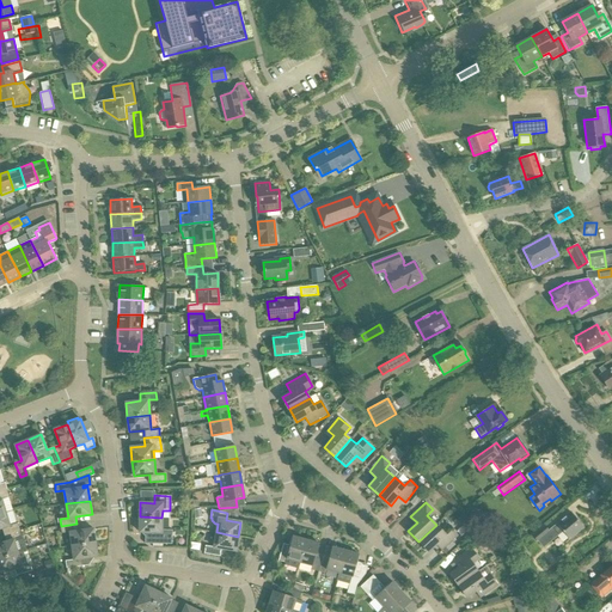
[(0,513),(0,528),(2,528),(5,536),(19,531),(18,524),(10,526),(6,512),(0,513)]
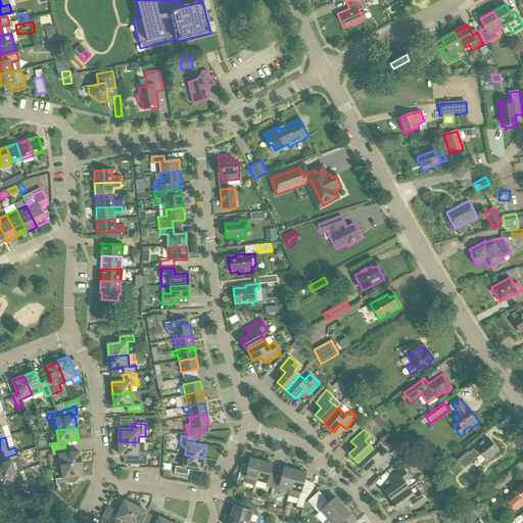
[(486,461),(498,450),(488,437),(472,452),(470,455),(465,449),(455,458),(464,468),(481,454),(486,461)]
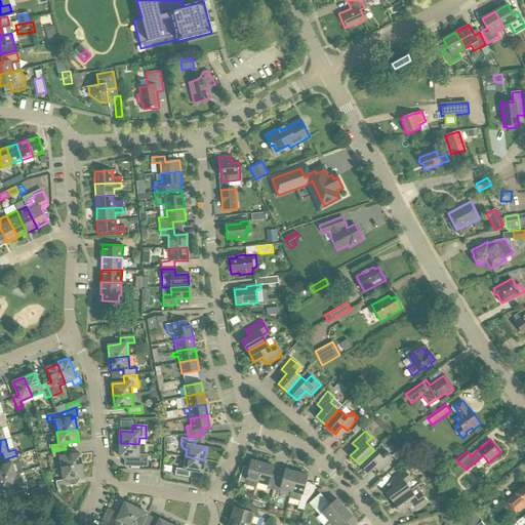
[(138,455),(138,444),(120,443),(119,456),(124,456),(124,467),(148,467),(148,455),(138,455)]
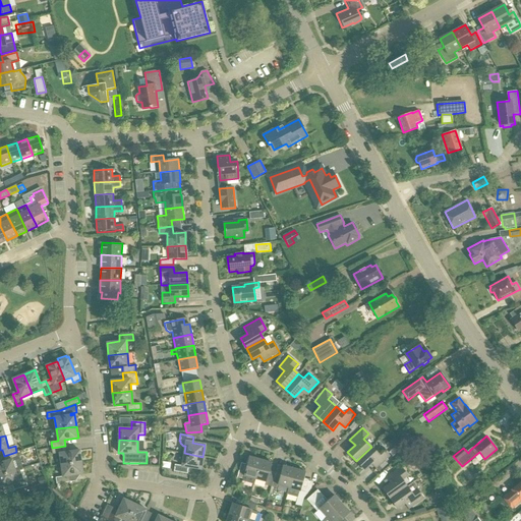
[(400,444),(394,449),(400,456),(406,450),(400,444)]
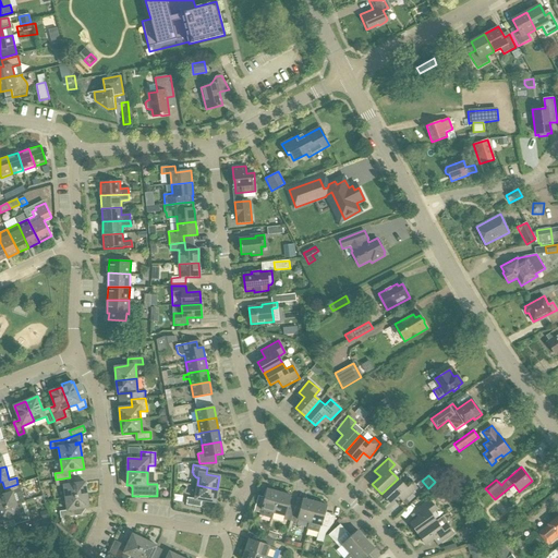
[(70,477),(56,480),(57,486),(64,485),(65,497),(87,495),(85,482),(71,484),(70,477)]
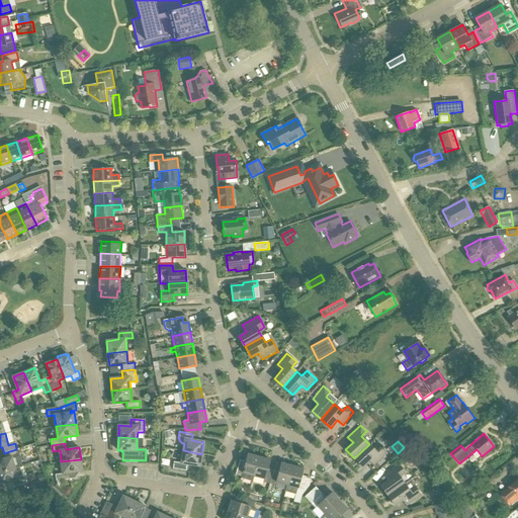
[(369,444),(354,458),(363,467),(372,458),(380,465),(390,457),(389,457),(391,456),(381,445),(375,450),(369,444)]
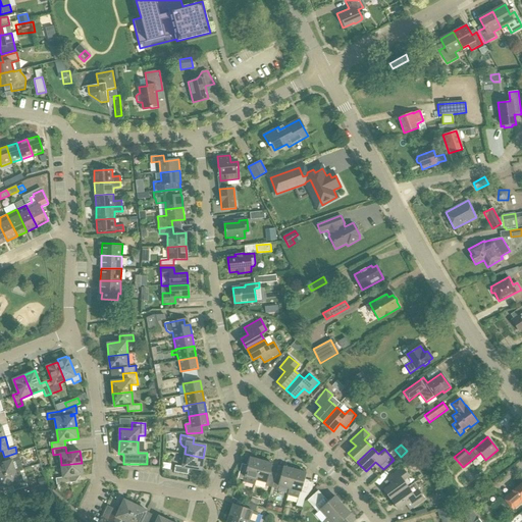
[(0,464),(0,475),(15,471),(22,469),(16,453),(4,457),(6,462),(0,464)]
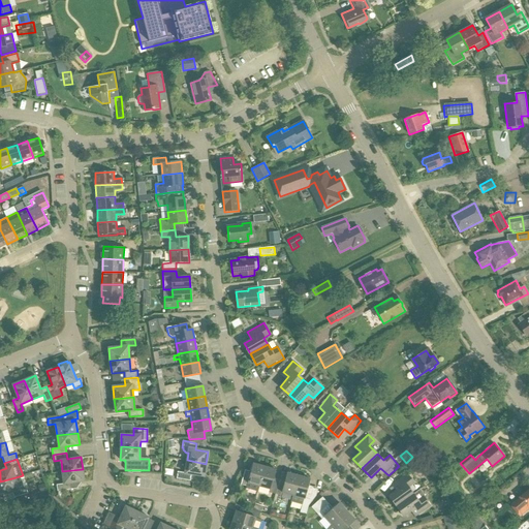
[(178,472),(177,479),(191,481),(192,474),(204,476),(206,464),(187,460),(185,473),(178,472)]
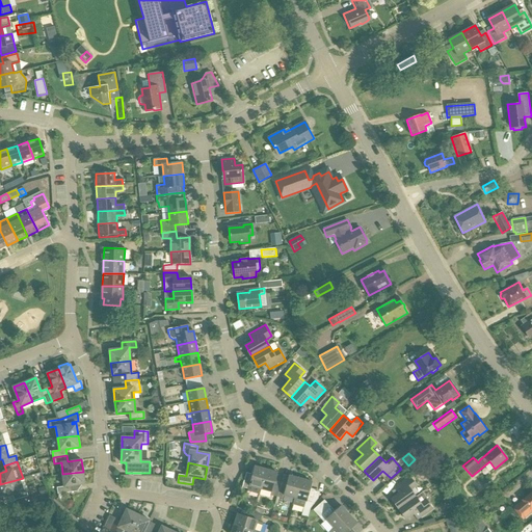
[(253,474),(246,473),(242,487),(248,488),(247,491),(259,495),(261,489),(260,489),(265,469),(255,466),(253,474)]
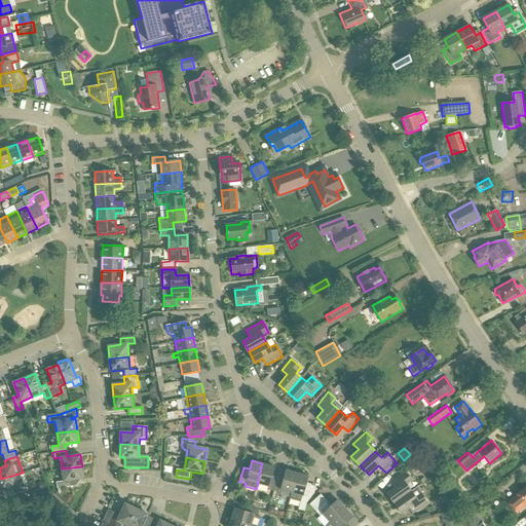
[(272,491),(276,477),(271,475),(273,466),(262,463),(257,484),(258,484),(268,487),(267,489),(272,491)]
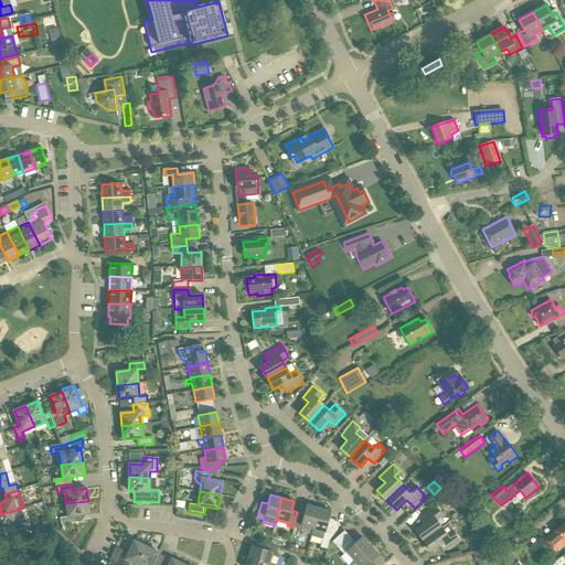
[(88,501),(66,503),(68,516),(61,518),(62,524),(83,521),(82,514),(91,513),(88,501)]
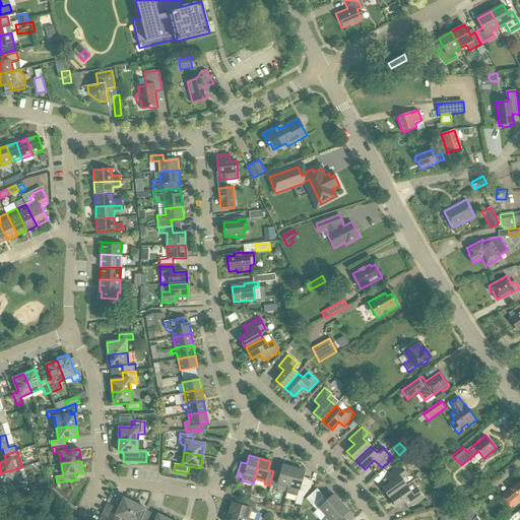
[(287,488),(293,467),(282,464),(280,472),(273,471),(269,485),(276,488),(277,484),(287,488)]
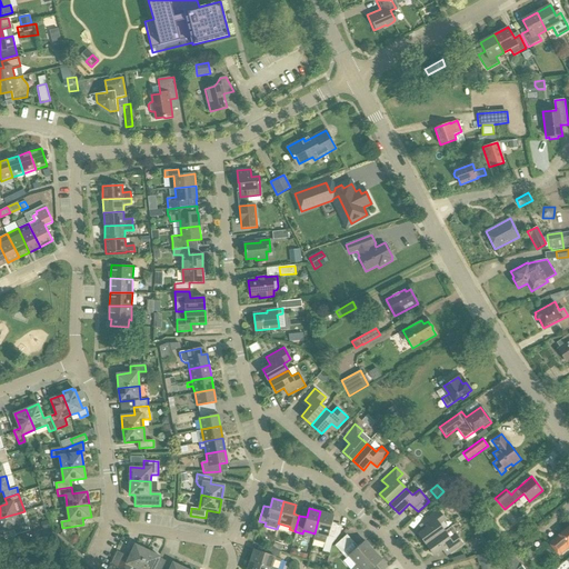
[(426,545),(445,531),(441,528),(448,523),(438,509),(425,518),(430,525),(418,533),(426,545)]
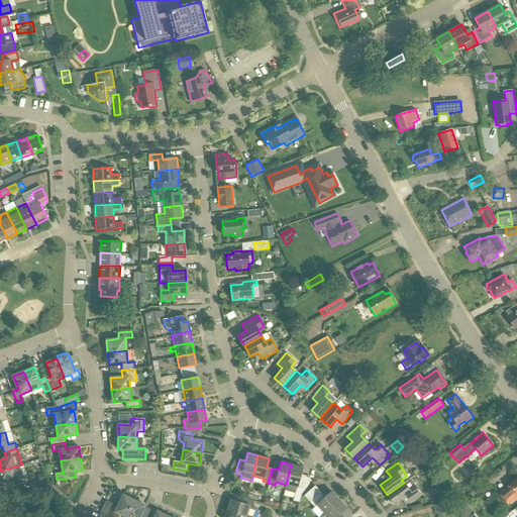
[(291,464),(286,485),(284,491),(295,494),(297,488),(302,468),(291,464)]
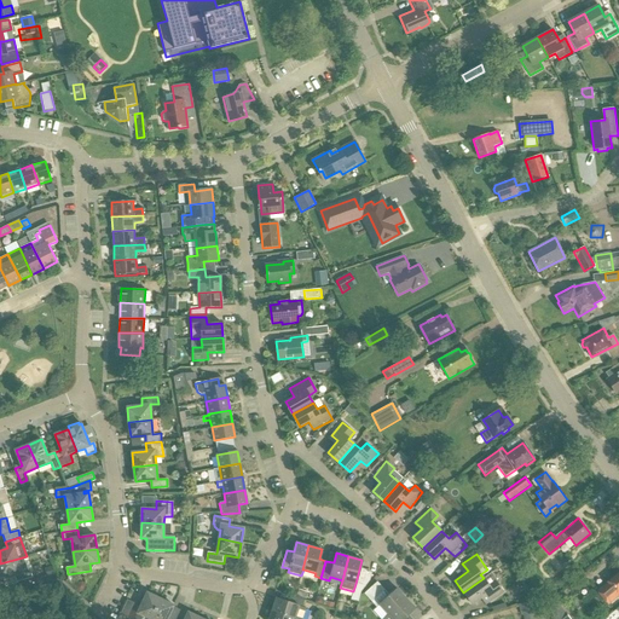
[(18,559),(0,563),(0,579),(15,576),(17,582),(33,577),(30,570),(23,572),(18,559)]
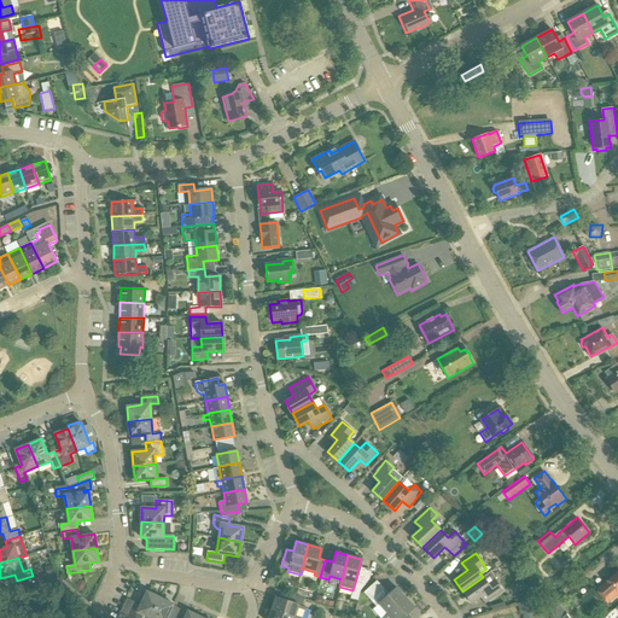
[(53,573),(51,566),(44,567),(46,576),(53,573)]
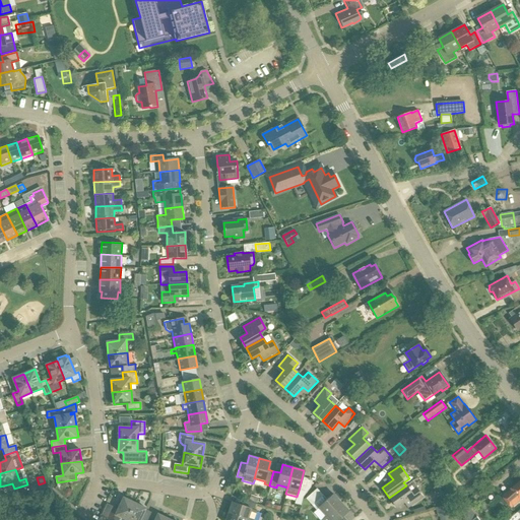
[(406,485),(389,498),(397,508),(407,500),(411,506),(424,498),(416,488),(417,488),(412,481),(406,485)]
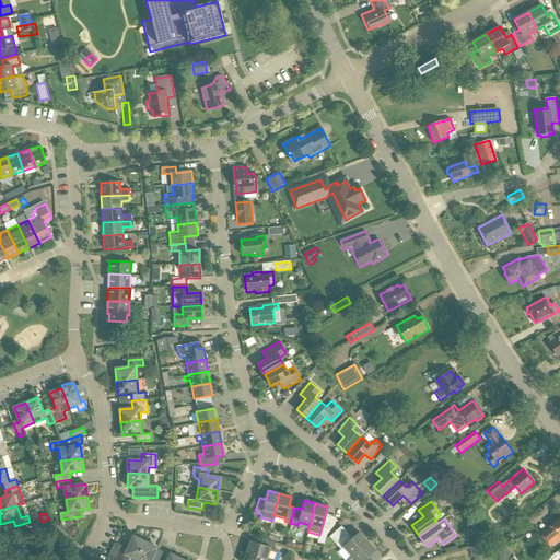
[(559,518),(551,527),(544,534),(541,536),(546,541),(545,543),(548,547),(549,546),(550,547),(559,537),(559,518)]
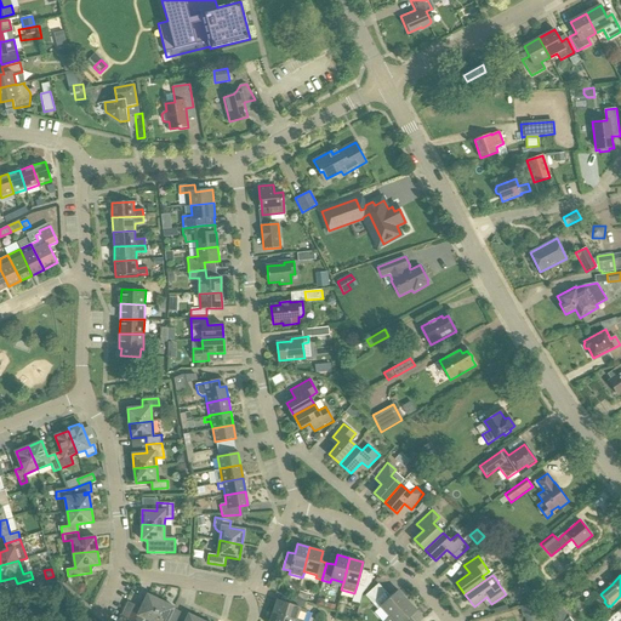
[(85,585),(81,582),(78,584),(75,587),(77,591),(79,593),(84,592),(86,590),(85,585)]
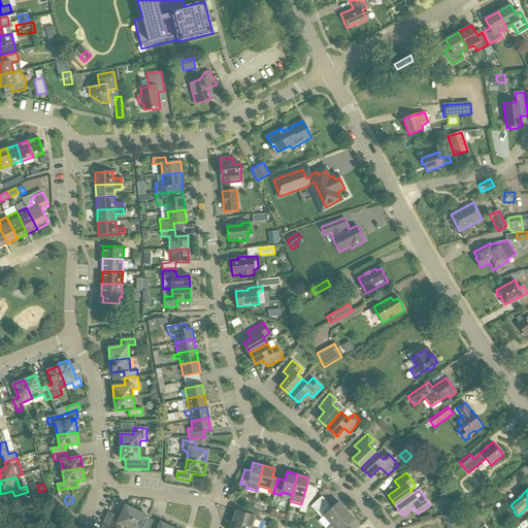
[(331,524),(347,510),(338,502),(332,507),(328,503),(317,514),(321,519),(324,516),(331,524)]
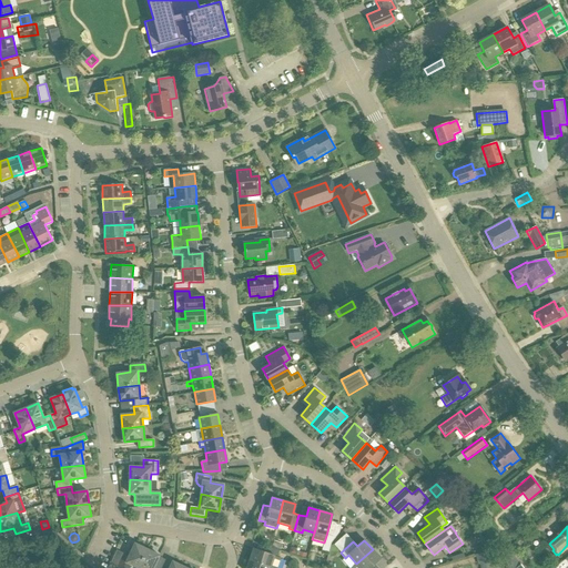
[(281,550),(283,544),(273,541),(272,547),(281,550)]
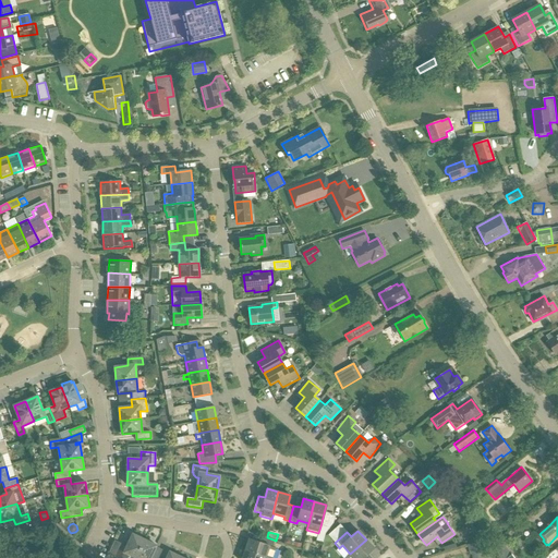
[(135,557),(144,540),(133,534),(126,546),(120,543),(113,557),(117,557),(128,557),(129,555),(135,557)]
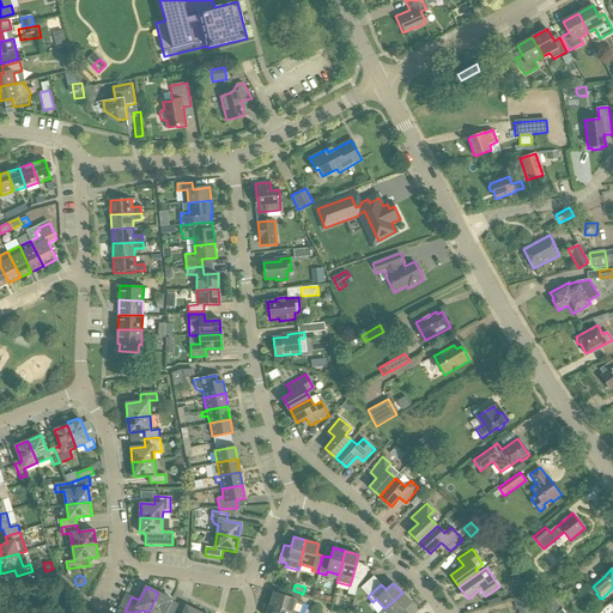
[(285,588),(283,595),(273,592),(269,605),(293,612),(298,612),(303,602),(299,601),(302,594),(285,588)]
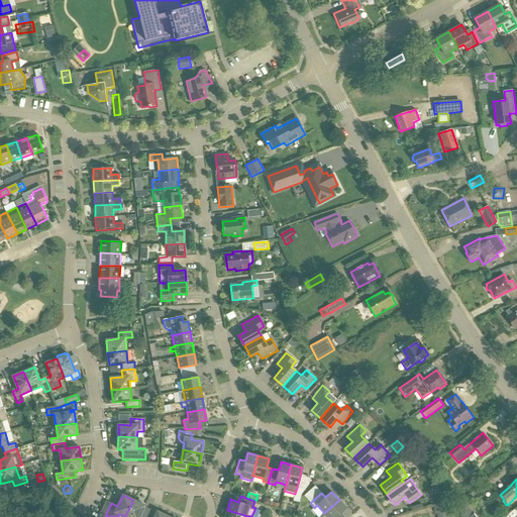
[(145,505),(133,500),(125,516),(140,516),(139,516),(145,505)]
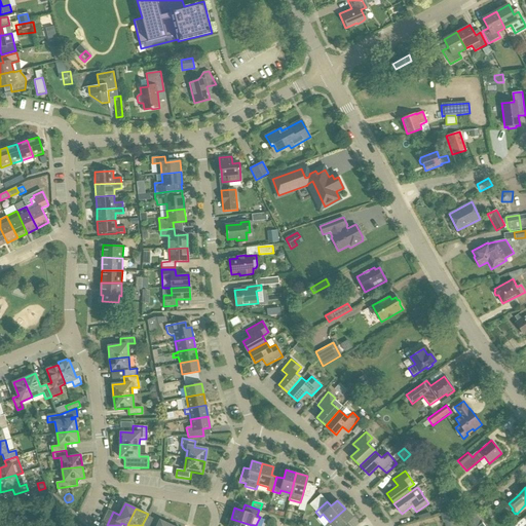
[(345,509),(330,522),(326,525),(349,525),(346,523),(352,517),(345,509)]
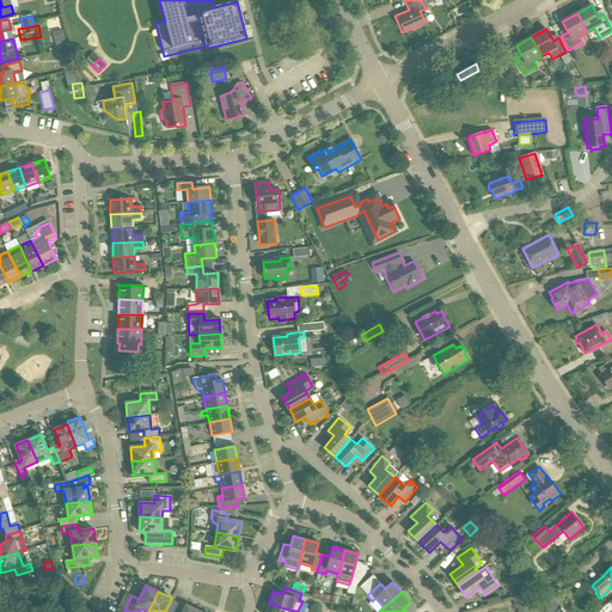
[(516,606),(526,604),(524,595),(521,595),(521,594),(514,597),(514,598),(512,598),(514,609),(516,609),(516,606)]
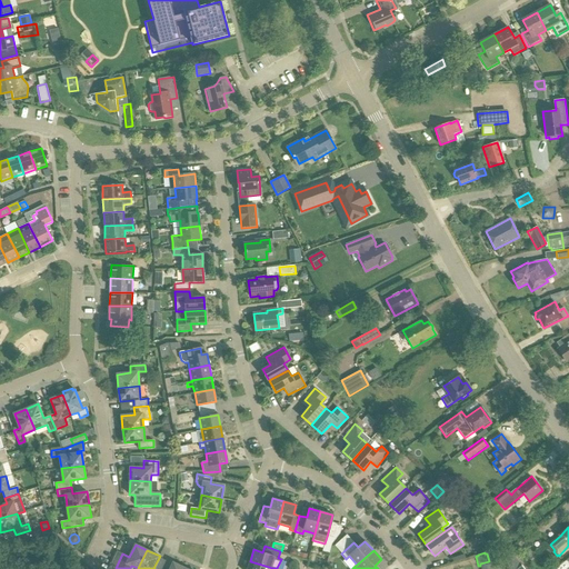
[(497,560),(502,568),(523,568),(518,561),(516,563),(507,552),(497,560)]
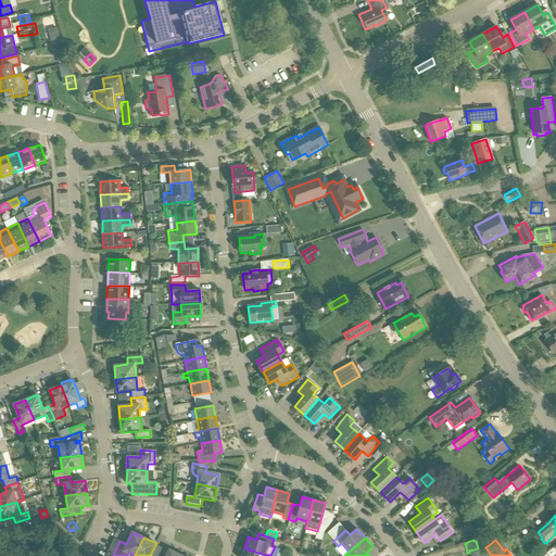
[(317,550),(320,555),(329,550),(325,544),(317,550)]
